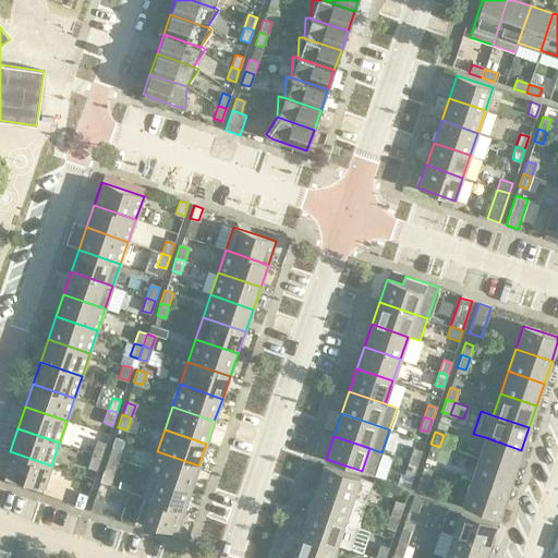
[(521,450),(485,437),(477,460),(513,472),(521,450)]
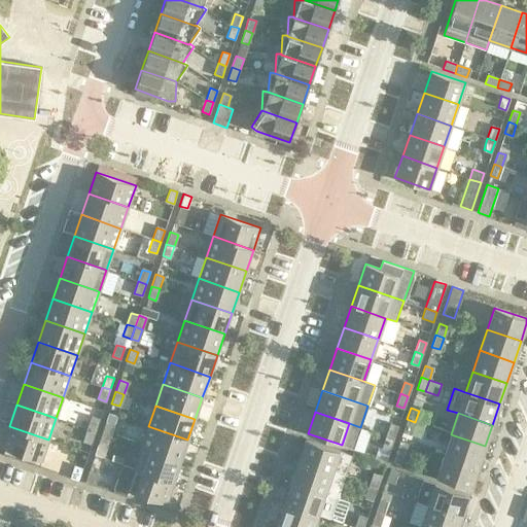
[(92,417),(88,429),(96,431),(100,420),(92,417)]
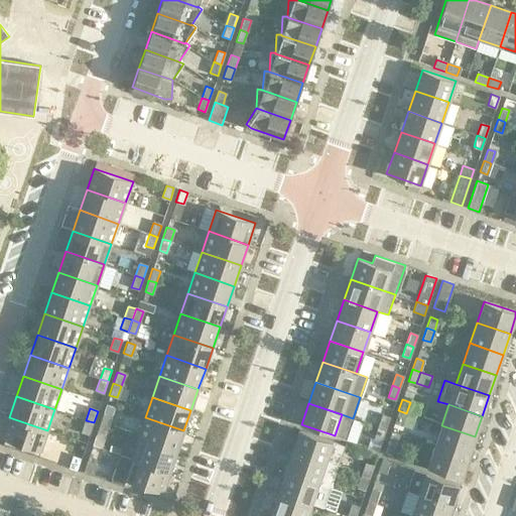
[(406,413),(398,410),(394,422),(402,424),(406,413)]
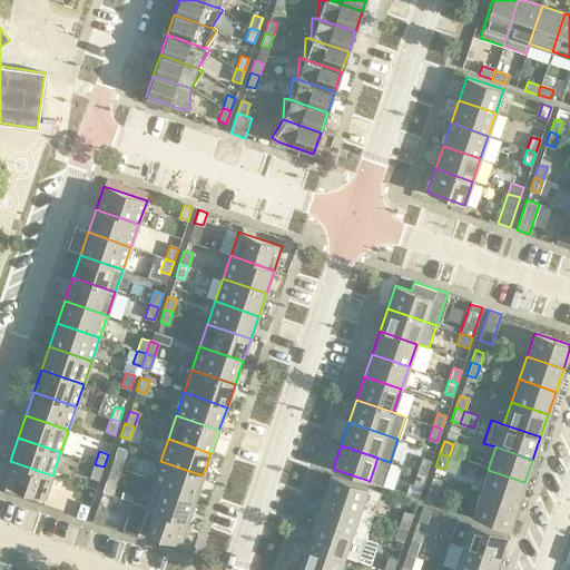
[(114,457),(109,469),(118,472),(123,459),(114,457)]
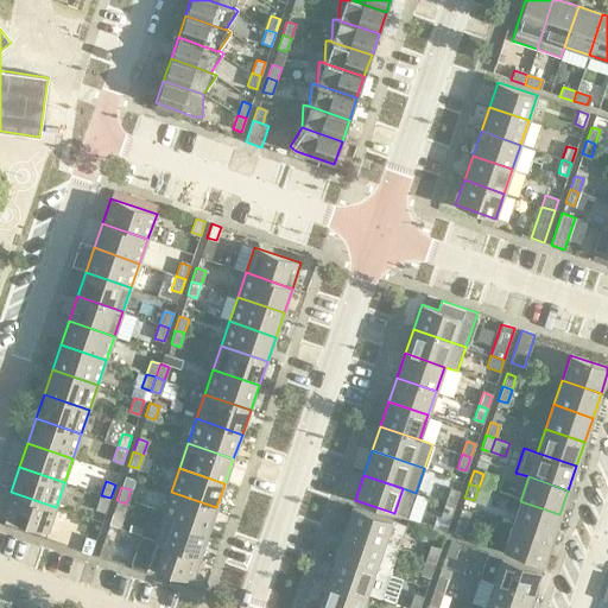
[(450,489),(445,502),(454,506),(458,492),(450,489)]
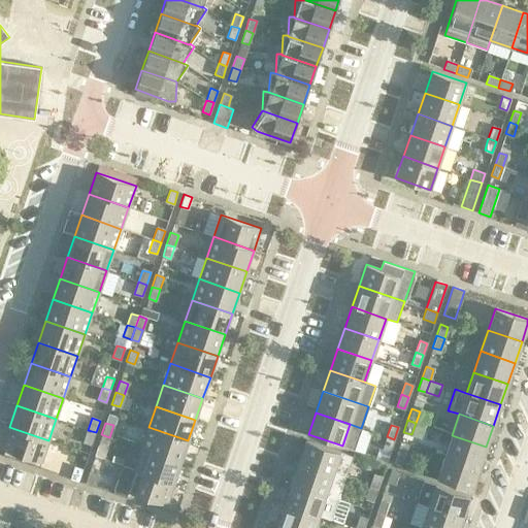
[(48,440),(9,427),(1,449),(41,462),(48,440)]
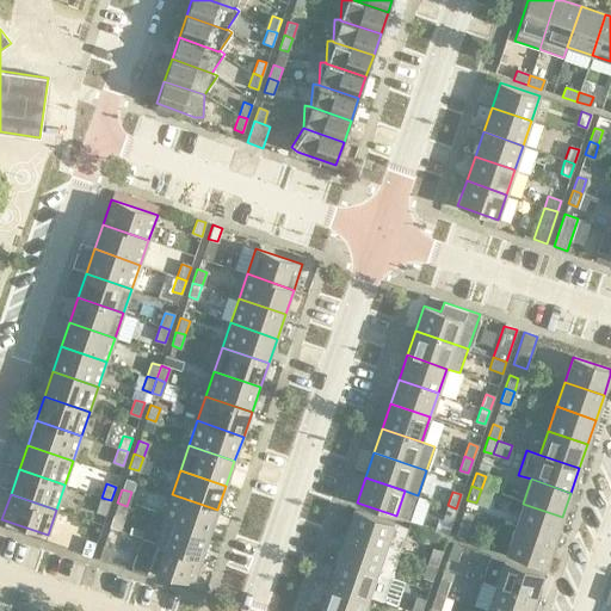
[(217,510),(172,494),(164,518),(209,535),(217,510)]
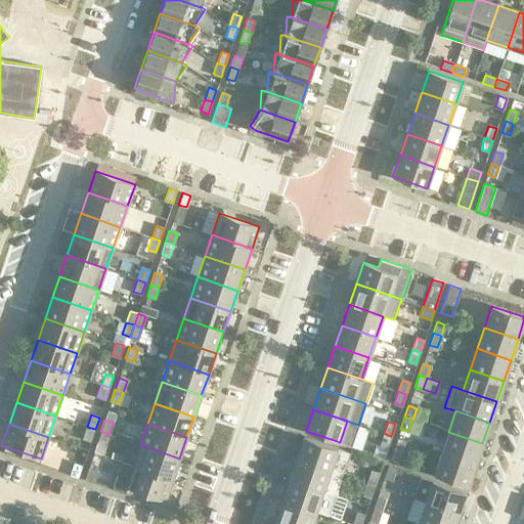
[(95,429),(87,427),(83,438),(91,441),(95,429)]
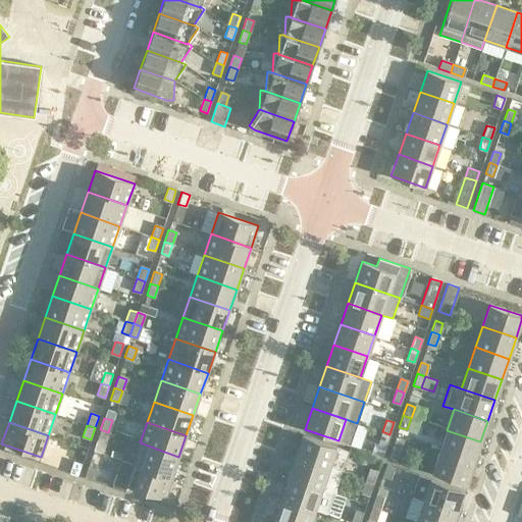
[(108,432),(100,429),(96,440),(104,444),(108,432)]
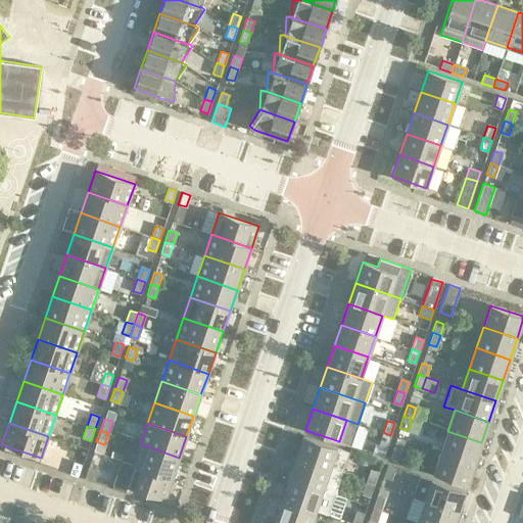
[(481,442),(447,431),(440,452),(474,464),(481,442)]
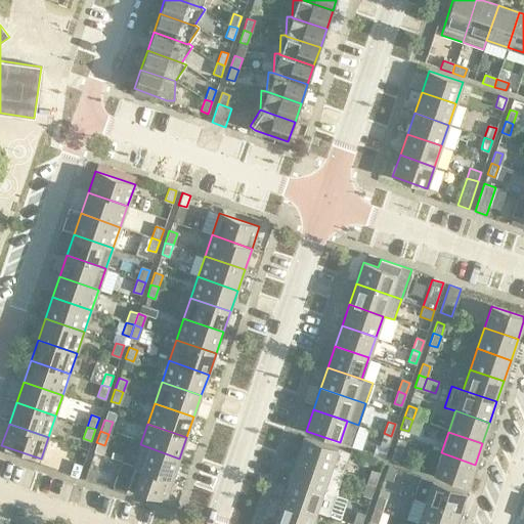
[(391,436),(384,433),(380,445),(387,447),(391,436)]
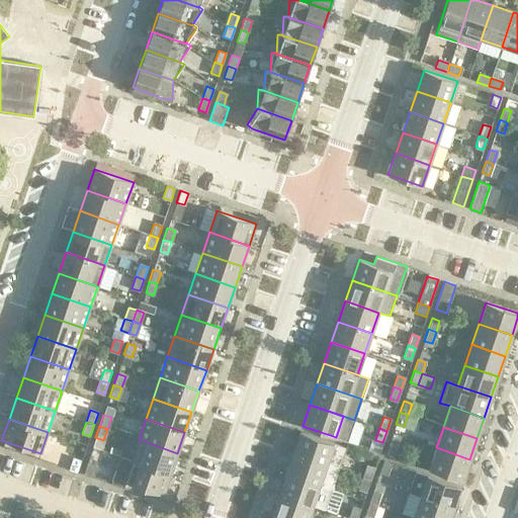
[(299,432),(292,453),(338,468),(345,447),(299,432)]
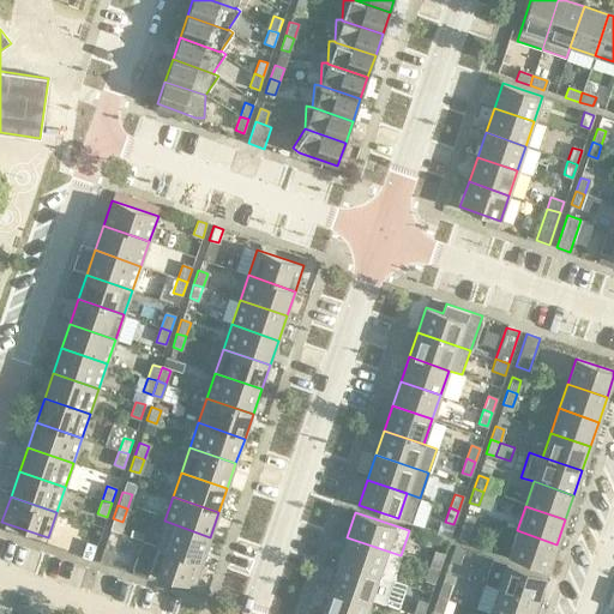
[(210,537),(164,521),(156,546),(202,561),(210,537)]
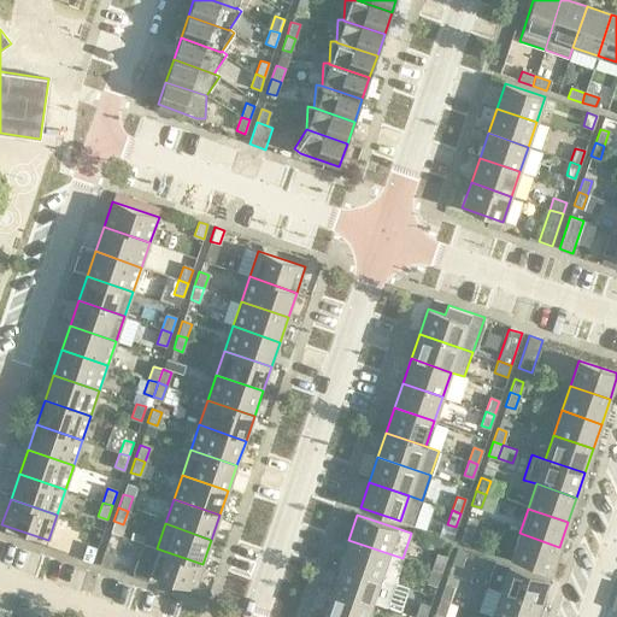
[(459,541),(468,544),(472,530),(464,527),(459,541)]
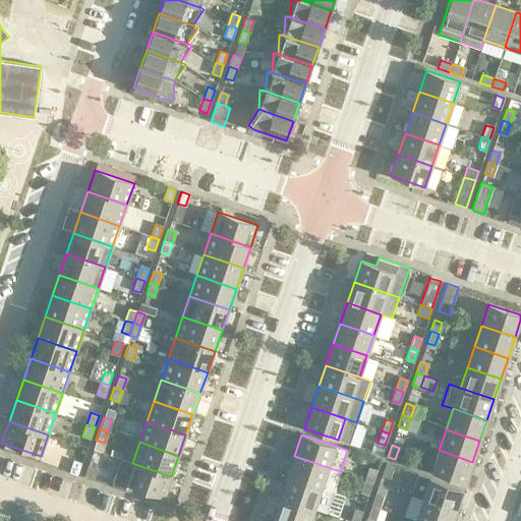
[(472,462),(439,450),(431,471),(465,483),(472,462)]
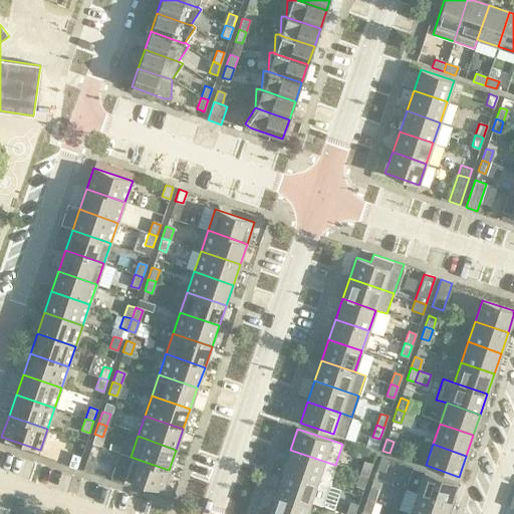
[(335,465),(290,450),(283,470),(328,486),(335,465)]
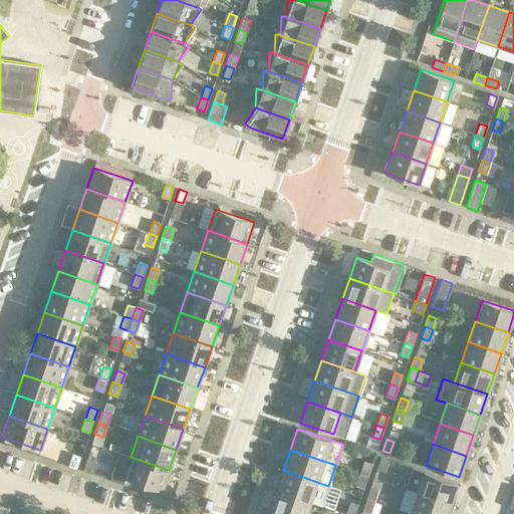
[(122,484),(124,479),(162,491),(169,470),(131,457),(119,453),(109,480),(122,484)]
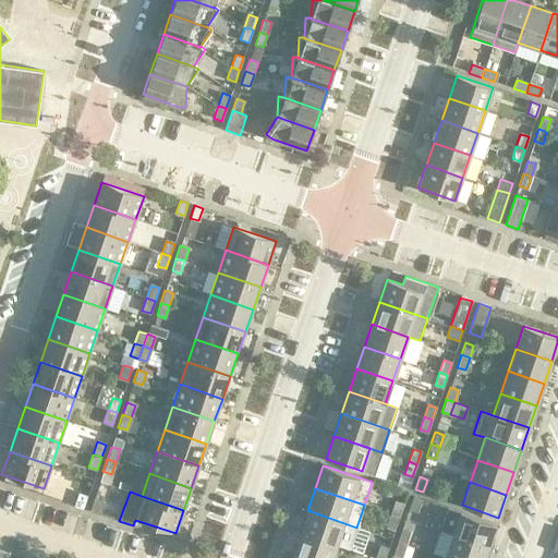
[(83,509),(87,496),(80,494),(75,506),(83,509)]
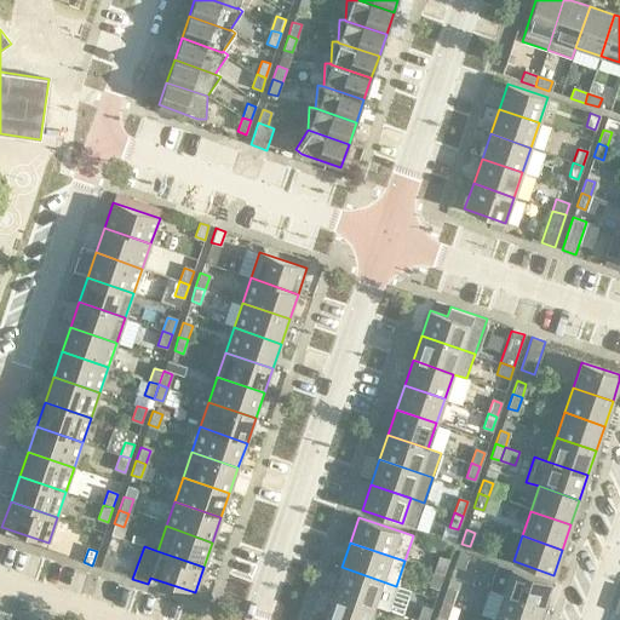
[(454,566),(463,569),(468,554),(459,551),(454,566)]
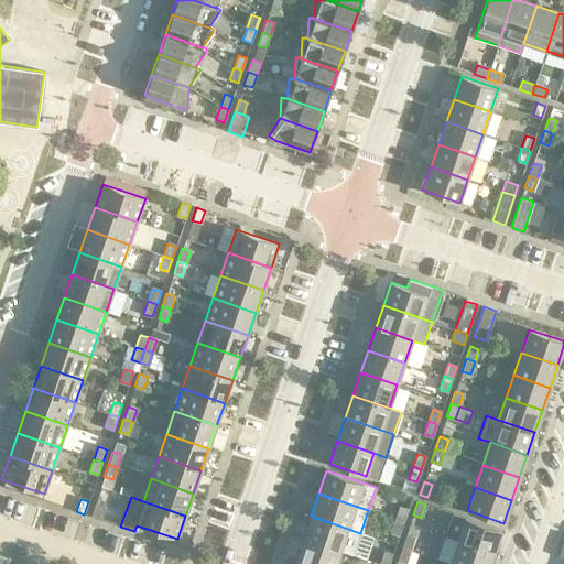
[(90,517),(99,519),(104,507),(95,503),(90,517)]
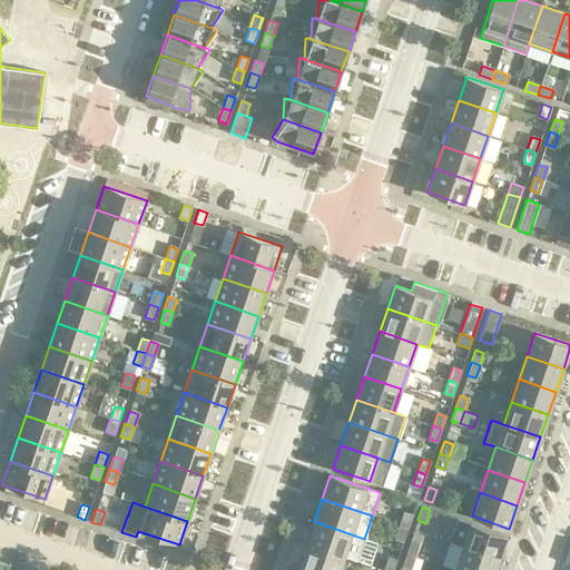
[(403,512),(399,524),(408,528),(412,516),(403,512)]
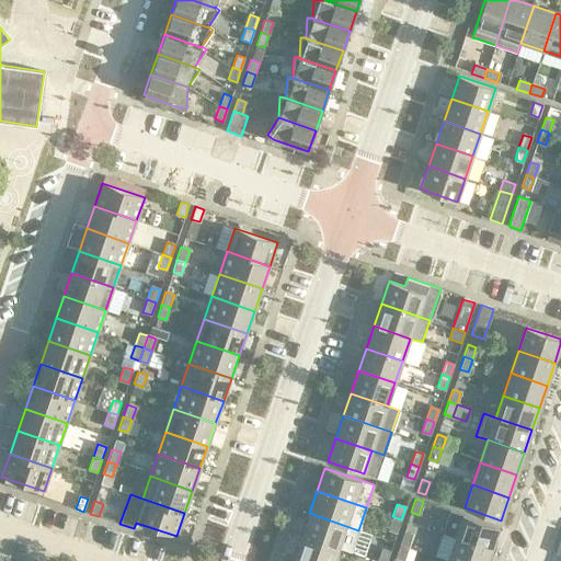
[(442,534),(455,538),(491,550),(499,527),(449,510),(442,534)]
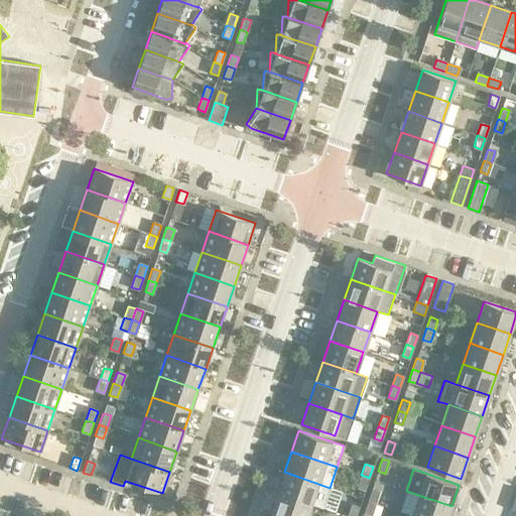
[(330,488),(284,472),(277,493),(311,504),(323,508),(330,488)]
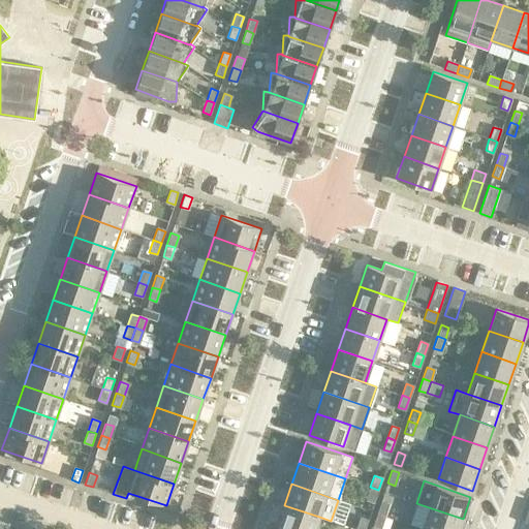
[(378,490),(370,487),(366,499),(374,501),(378,490)]
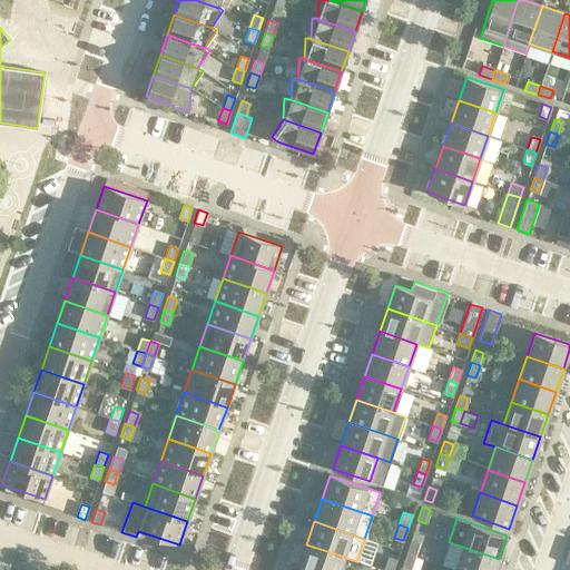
[(411,540),(406,552),(414,556),(419,543),(411,540)]
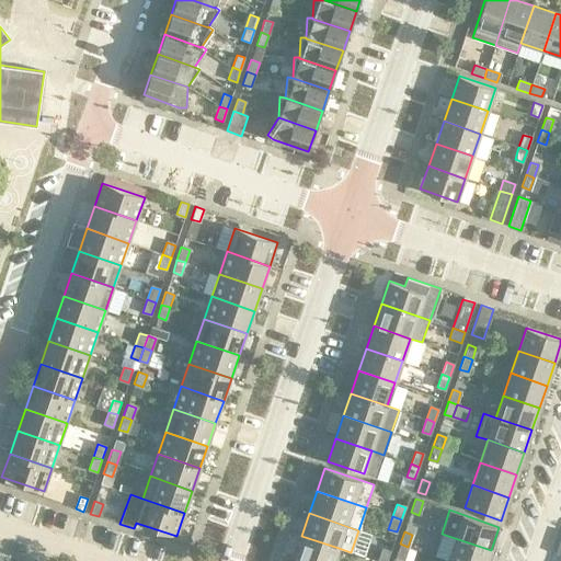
[(333,560),(339,548),(301,536),(294,558),(302,560),(333,560)]
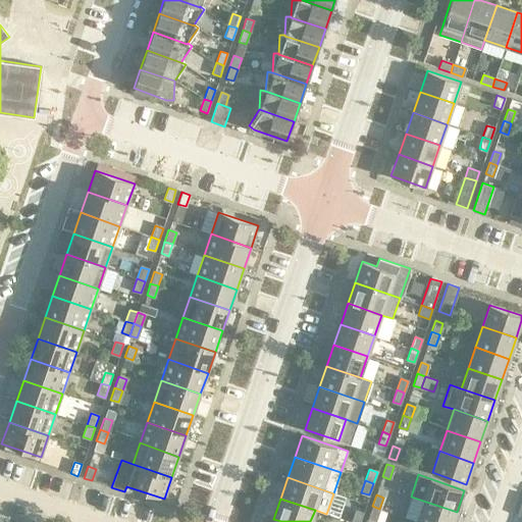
[(453,521),(457,512),(423,501),(416,521),(418,521),(453,521)]
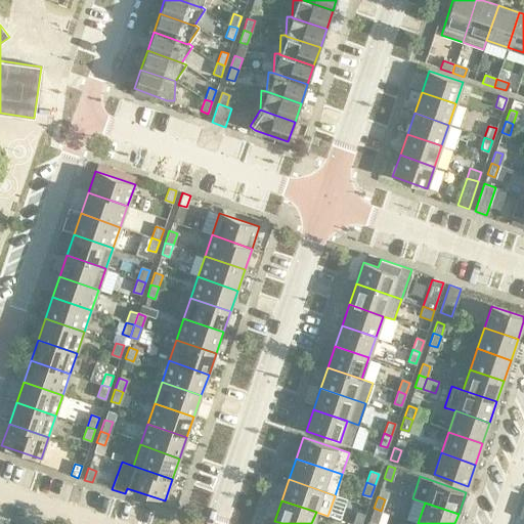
[(381,511),(374,508),(369,520),(377,522),(381,511)]
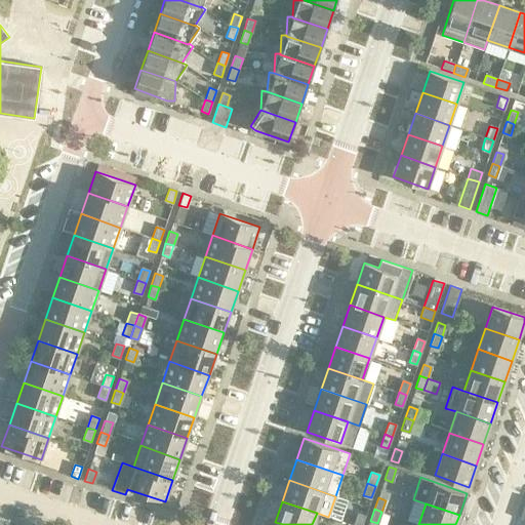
[(353,524),(361,524),(365,516),(357,514),(353,524)]
